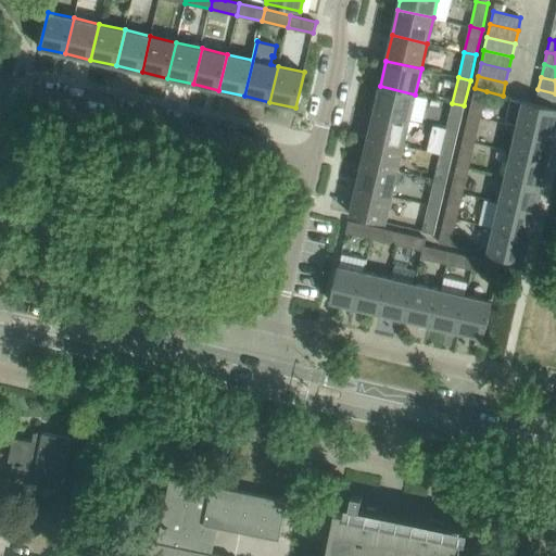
[(380,86),(374,111),(409,119),(415,95),(380,86)]
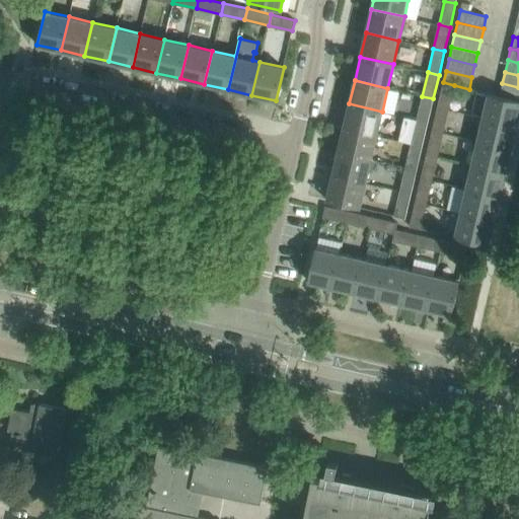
[(454,85),(443,82),(438,106),(448,109),(454,85)]
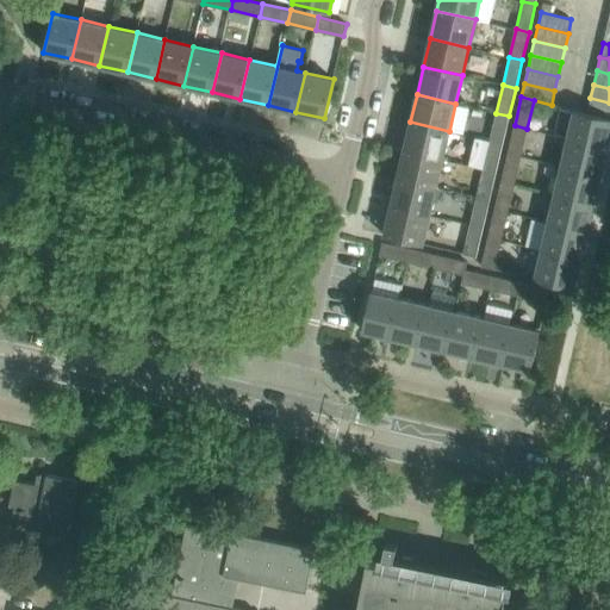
[(609,103),(590,98),(587,112),(609,117),(609,103)]
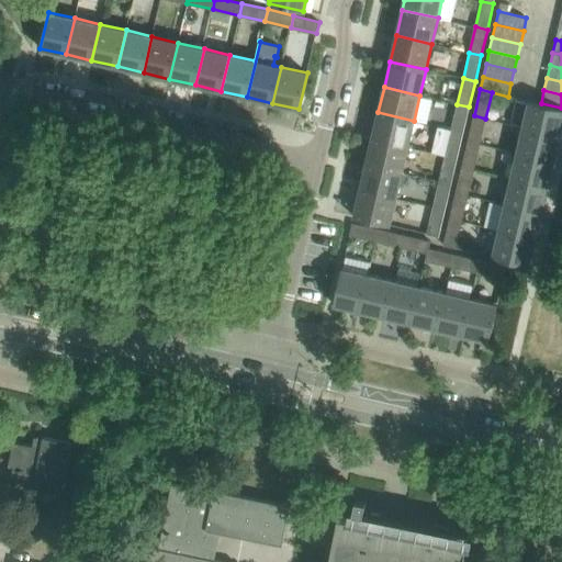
[(529,101),(523,127),(559,135),(561,122),(561,108),(541,103),(529,101)]
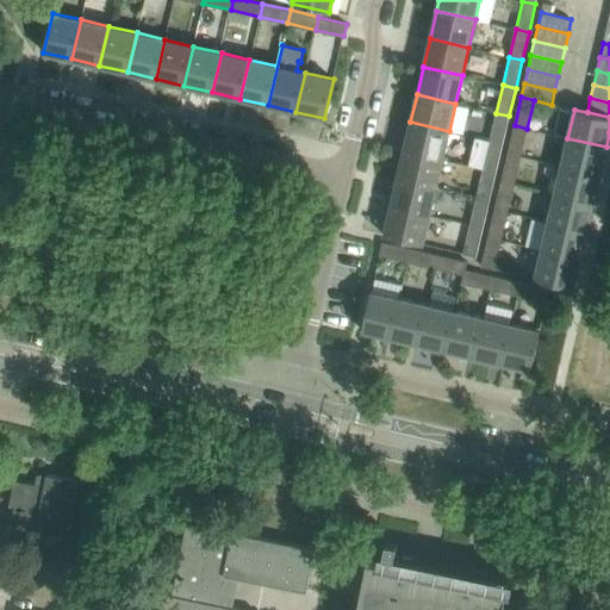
[(503,144),(509,116),(496,113),(490,141),(503,144)]
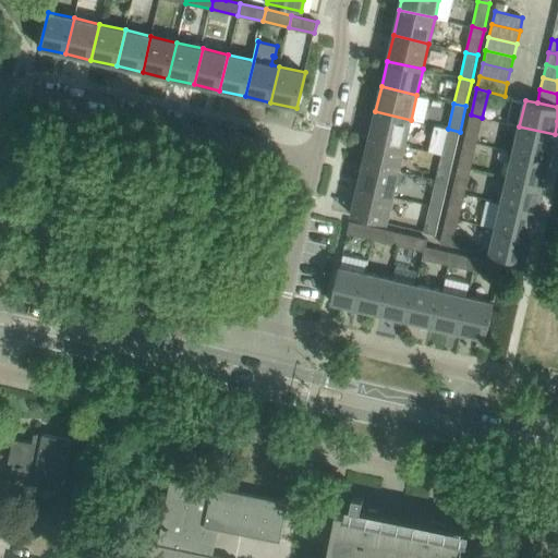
[(404,146),(411,120),(375,111),(370,137),(404,146)]
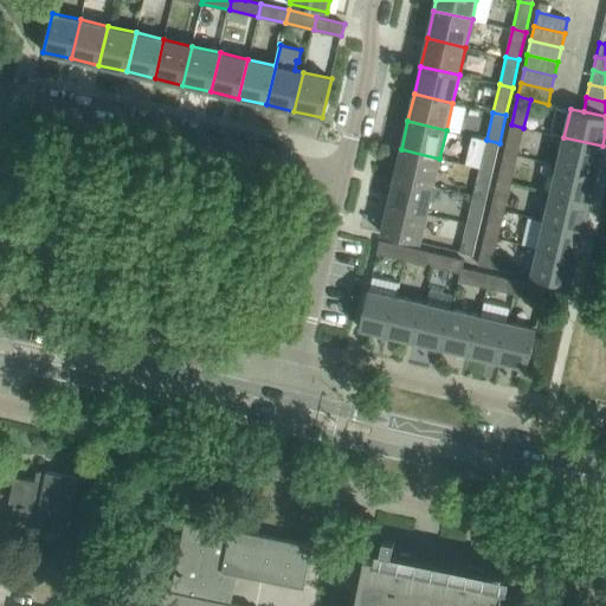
[(511,124),(504,153),(517,155),(523,128),(511,124)]
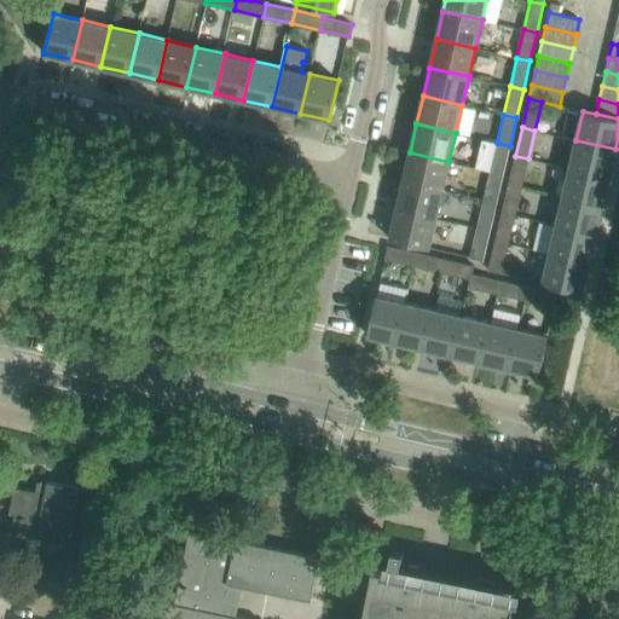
[(609,178),(615,149),(576,140),(570,168),(609,178)]
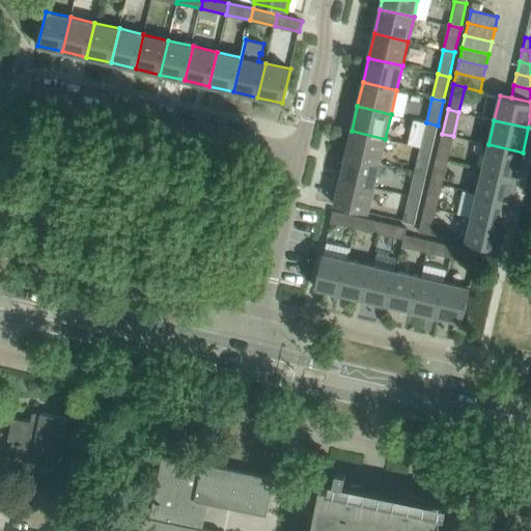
[(431,149),(438,126),(426,122),(420,147),(431,149)]
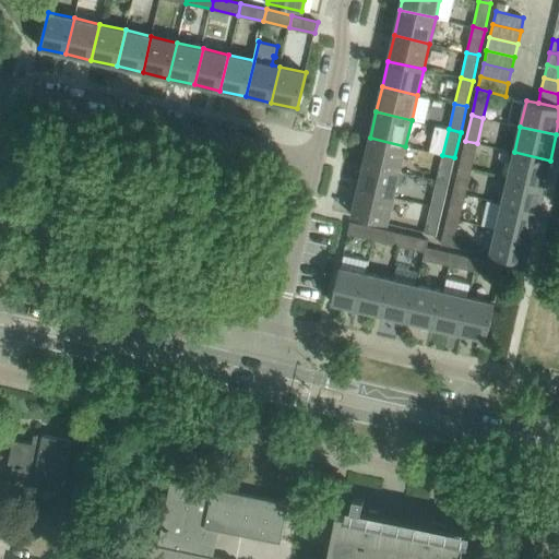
[(370,138),(364,163),(400,171),(405,146),(370,138)]
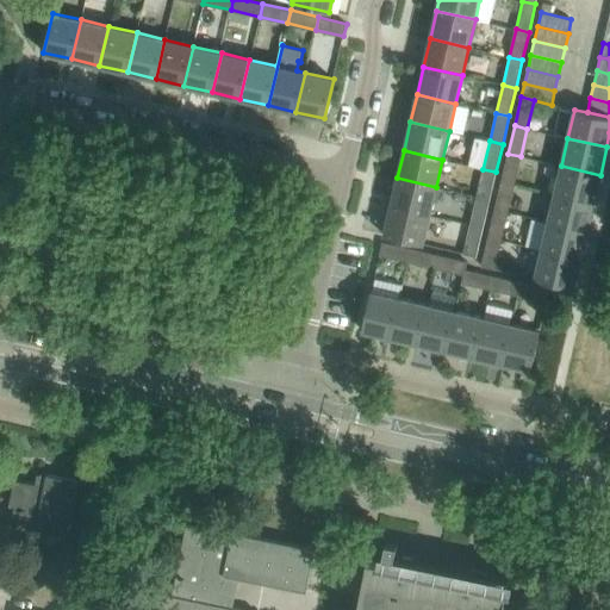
[(521,156),(508,154),(500,181),(514,185),(521,156)]
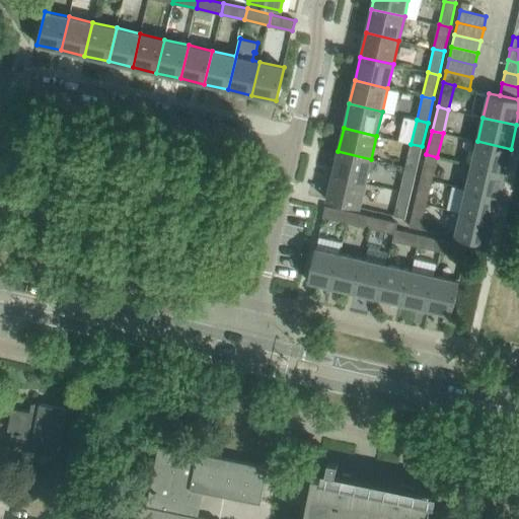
[(477,141),(471,165),(505,172),(511,149),(477,141)]
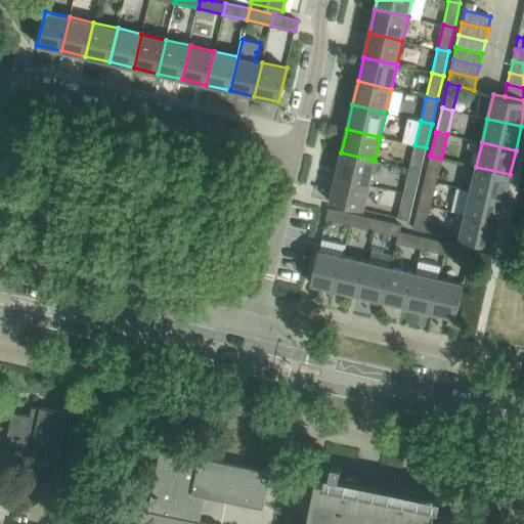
[(415,145),(409,169),(421,172),(426,147),(415,145)]
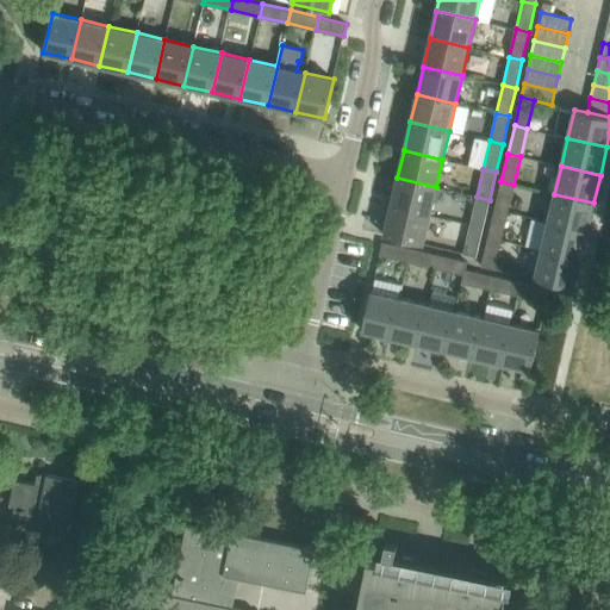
[(430,216),(436,187),(397,178),(391,206),(430,216)]
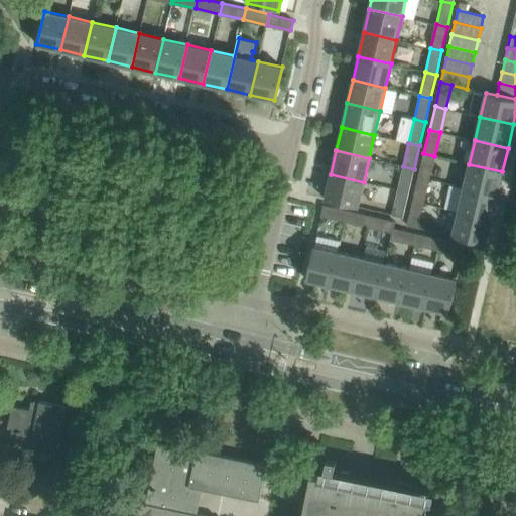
[(429,179),(434,156),(423,153),(418,177),(429,179)]
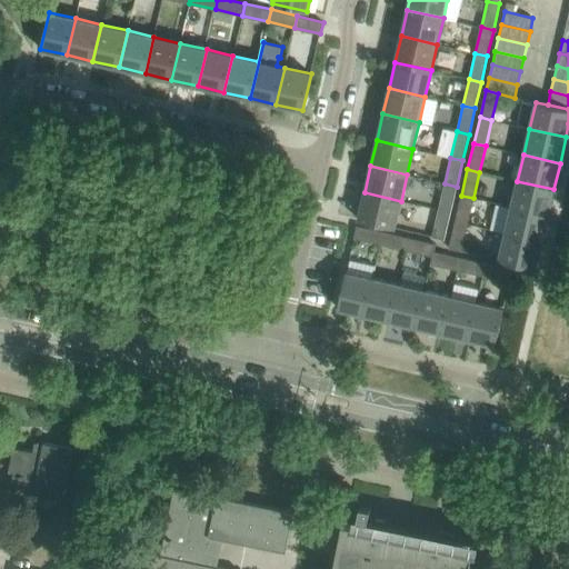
[(548,216),(553,189),(517,181),(511,207),(548,216)]
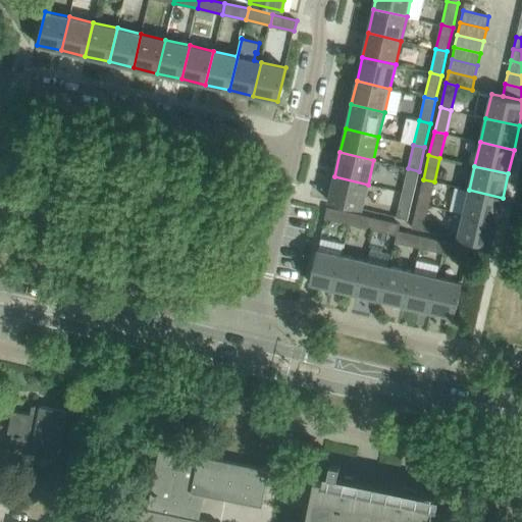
[(419,171),(408,168),(402,192),(413,195),(419,171)]
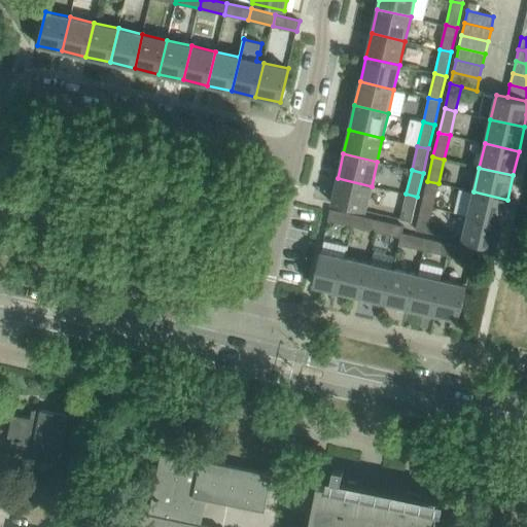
[(338,178),(331,203),(365,211),(372,186),(338,178)]
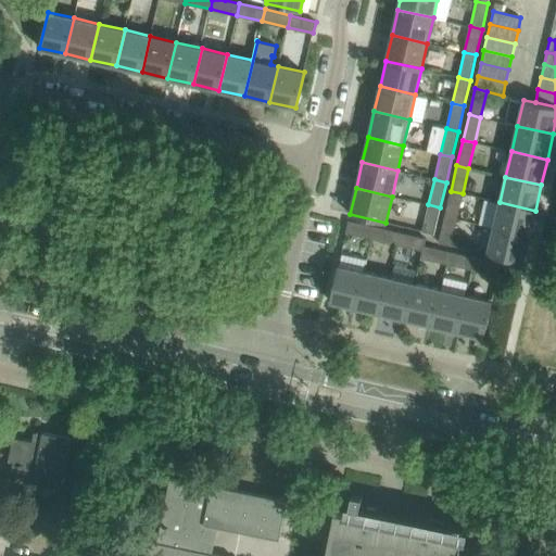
[(463,193),(451,191),(444,216),(456,219),(463,193)]
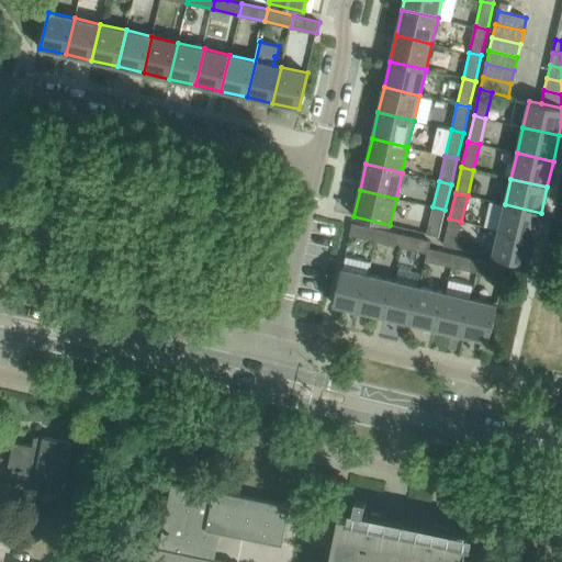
[(505,204),(498,231),(535,239),(541,213),(505,204)]
